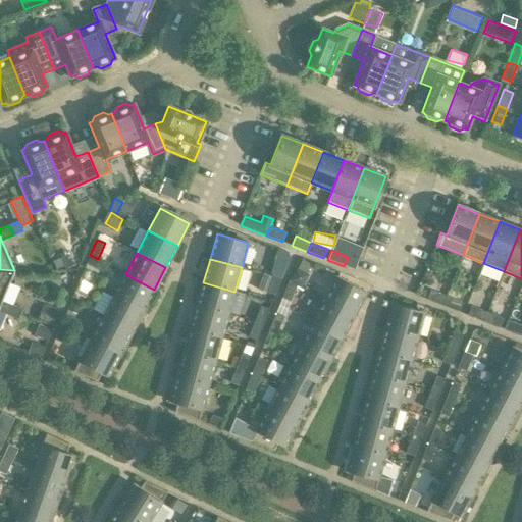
[(301,259),(296,268),(306,273),(311,265),(301,259)]
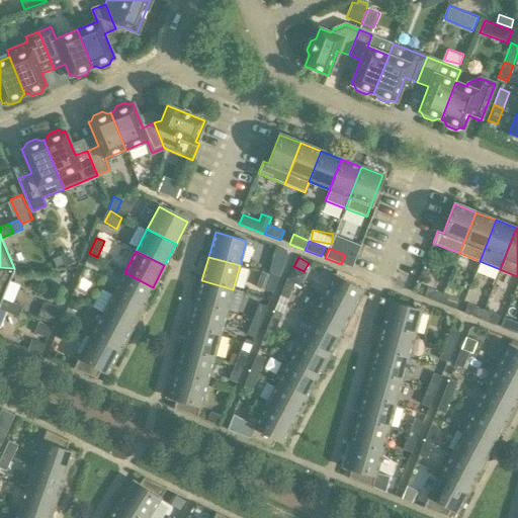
[(270,273),(279,277),(282,268),(274,265),(270,273)]
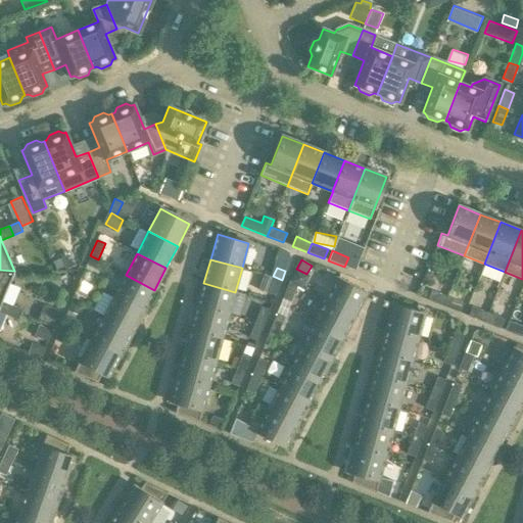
[(296,269),(290,282),(302,288),(310,276),(296,269)]
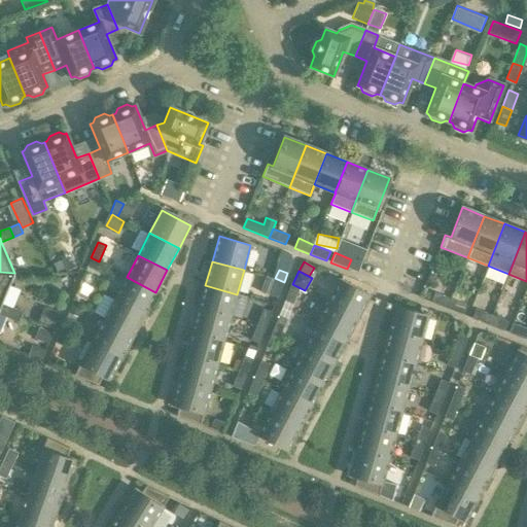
[(0,309),(1,309),(3,305),(14,273),(0,272),(0,309)]
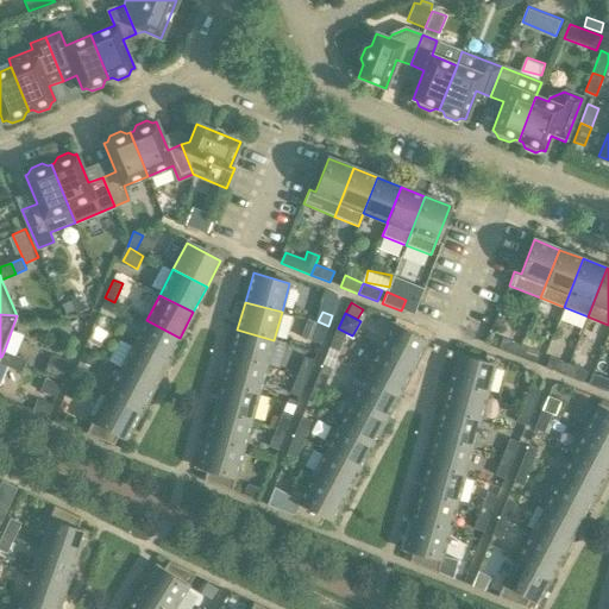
[(301,338),(311,341),(318,322),(308,319),(301,338)]
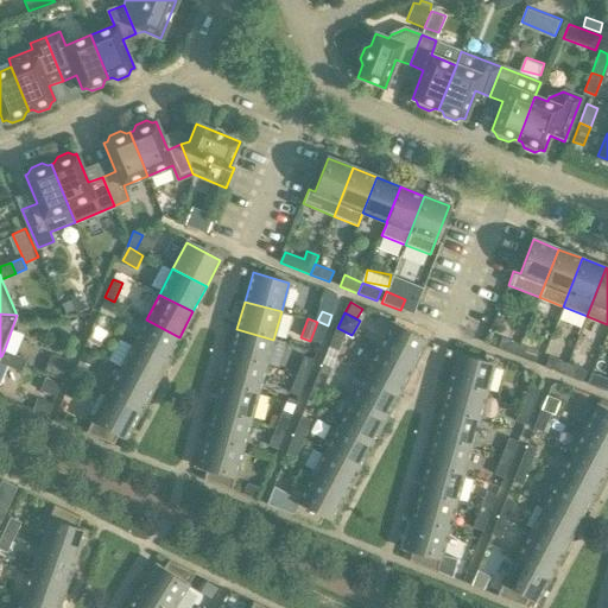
[(146,320),(133,344),(166,362),(179,337),(146,320)]
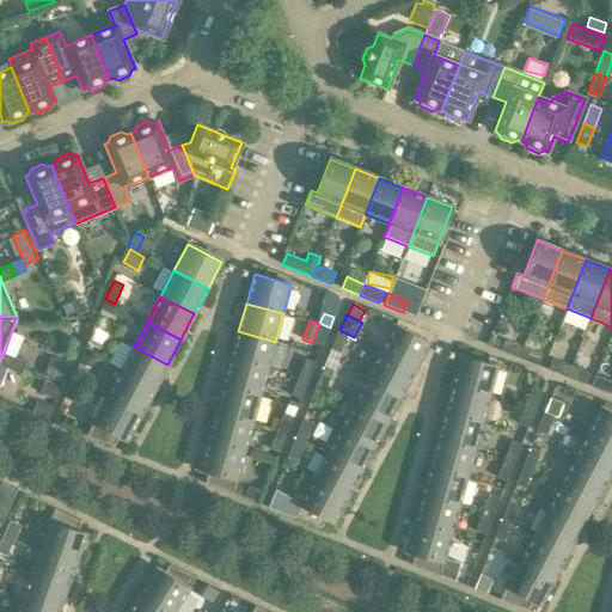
[(322,346),(329,328),(320,324),(313,342),(322,346)]
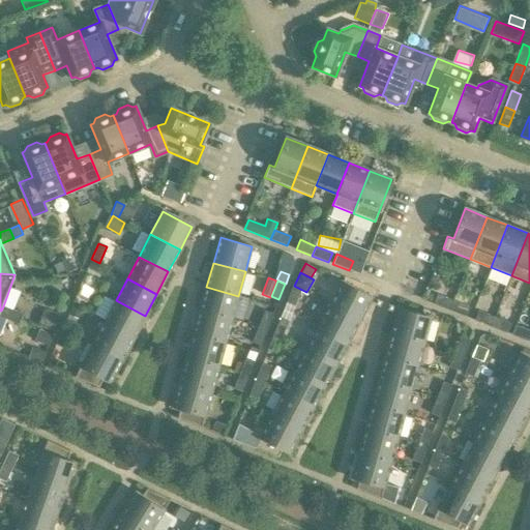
[(372,297),(342,282),(330,305),(359,321),(372,297)]
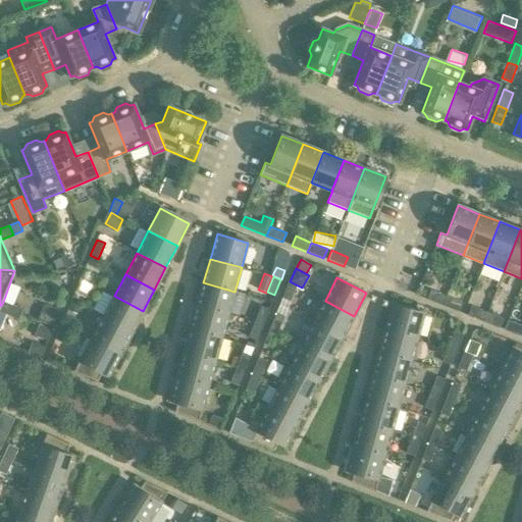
[(76,291),(88,297),(93,286),(82,280),(76,291)]
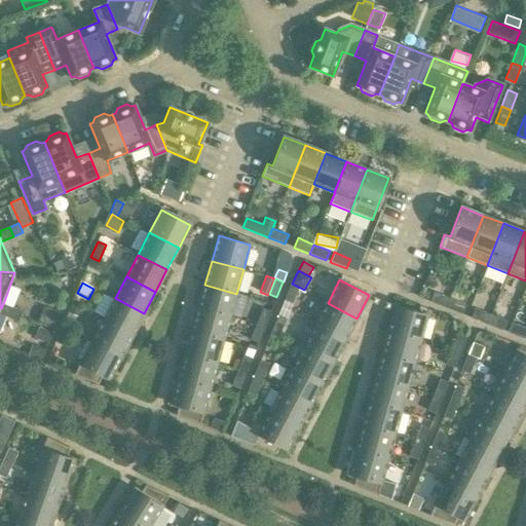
[(236,294),(204,285),(198,308),(230,317),(236,294)]
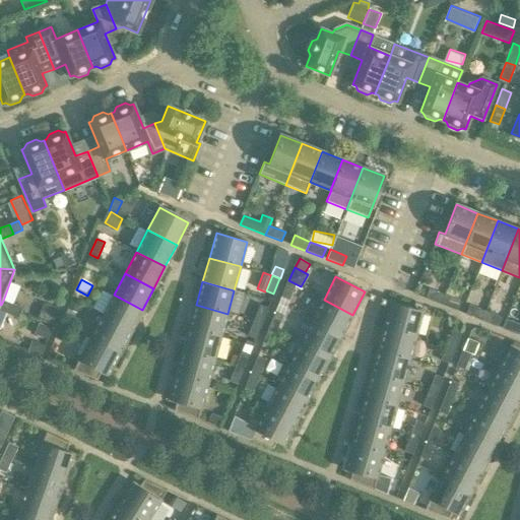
[(287,281),(281,297),(289,301),(296,284),(287,281)]
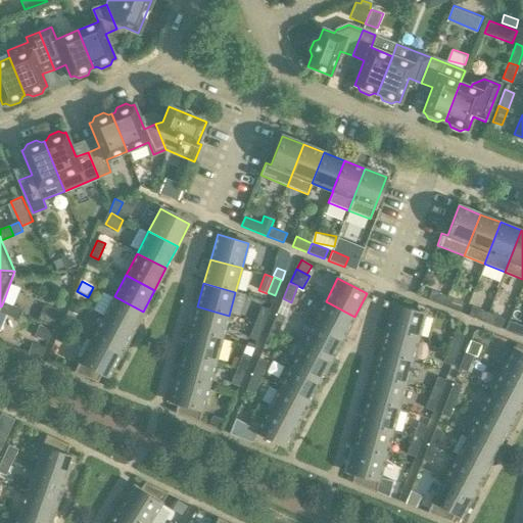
[(443,306),(447,296),(431,290),(428,300),(443,306)]
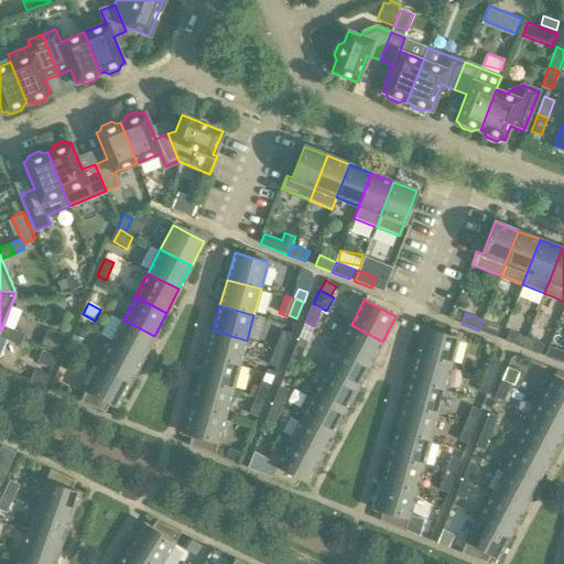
[(123,320),(111,343),(142,359),(154,336),(123,320)]
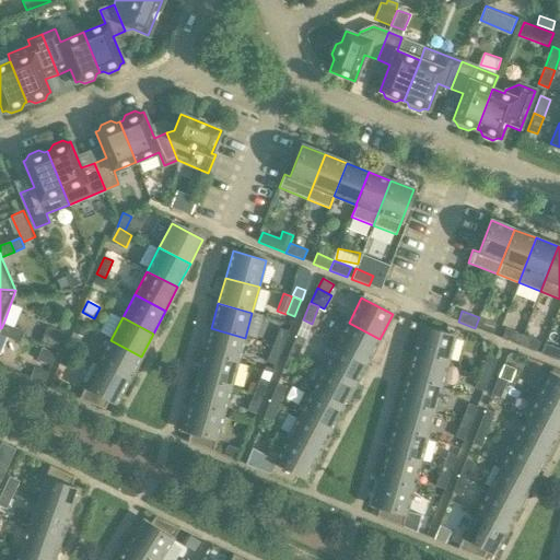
[(479,317),(475,328),(492,335),(496,325),(479,317)]
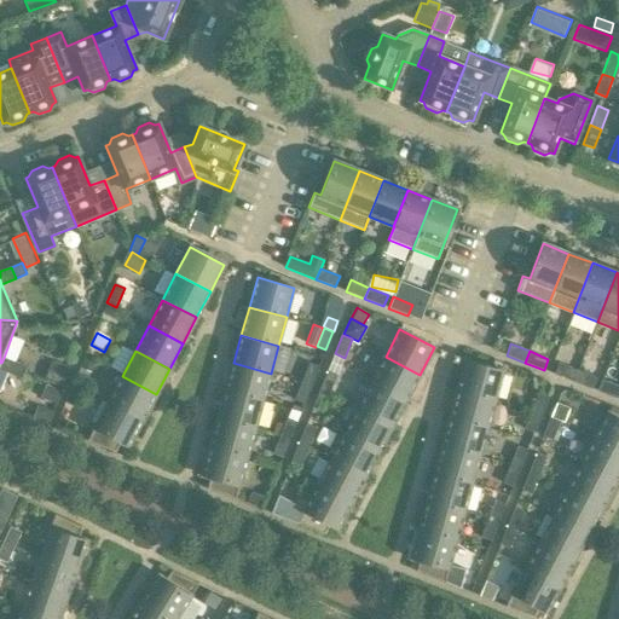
[(420,375),(386,357),(371,382),(405,400),(420,375)]
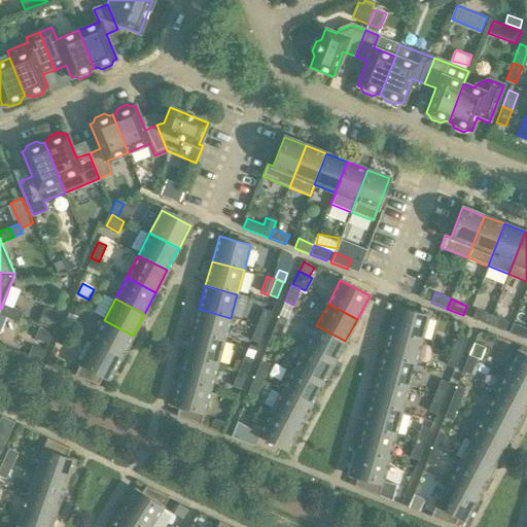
[(3,305),(1,309),(0,311),(0,314),(11,318),(14,309),(3,305)]
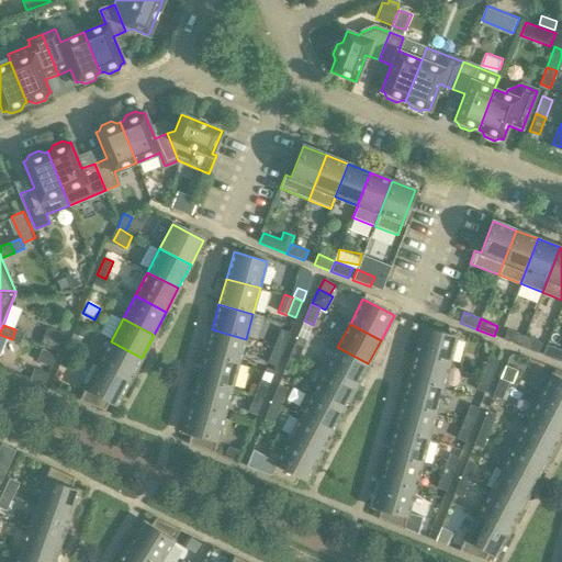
[(85,328),(79,325),(75,337),(80,339),(85,328)]
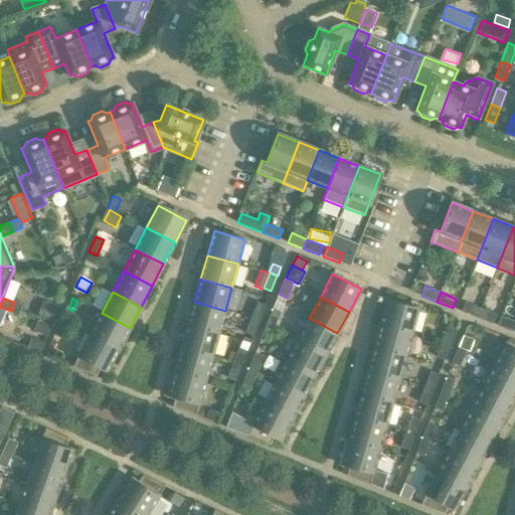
[(37,316),(51,322),(58,306),(44,300),(37,316)]
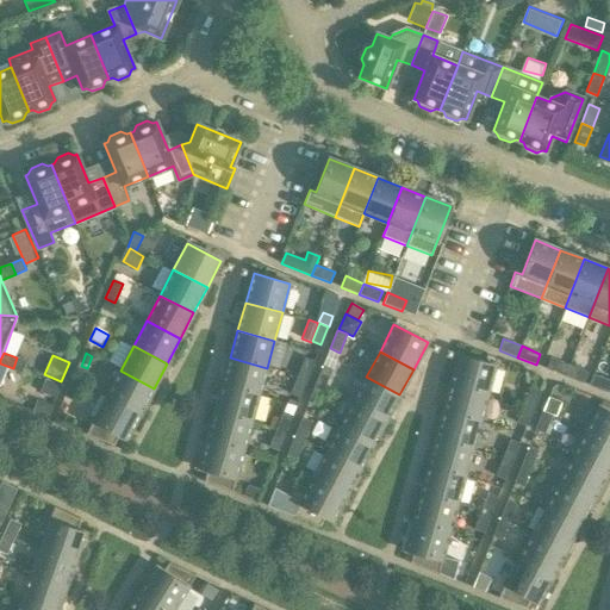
[(489,394),(496,365),(459,355),(452,384),(489,394)]
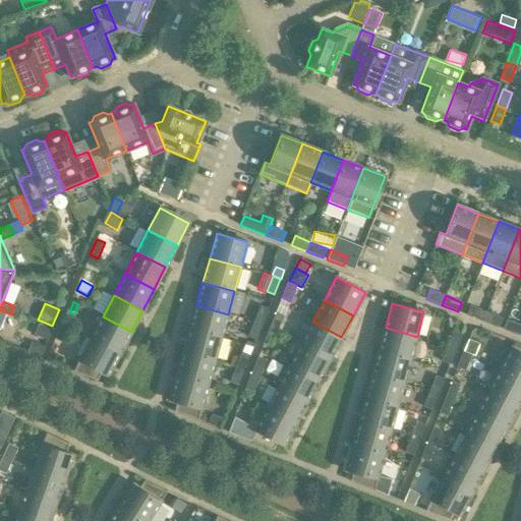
[(23,308),(14,305),(11,314),(20,319),(23,308)]
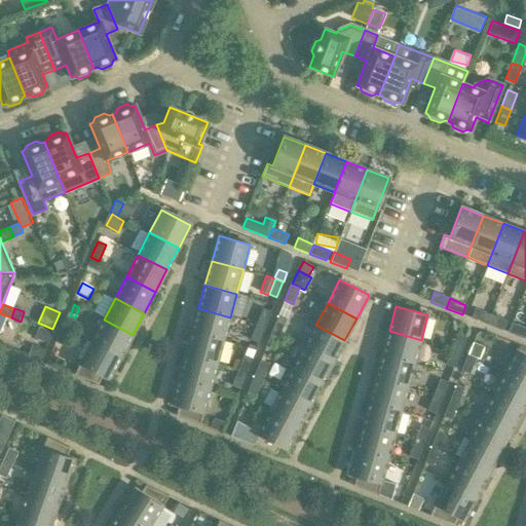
[(230,317),(198,308),(192,332),(223,340),(230,317)]
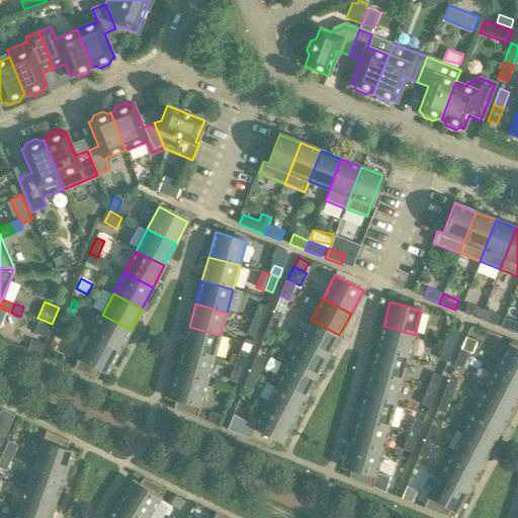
[(252,320),(260,323),(266,307),(258,304),(252,320)]
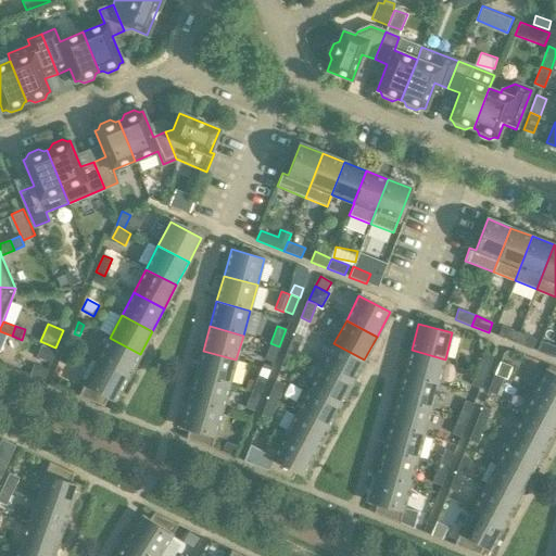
[(515,342),(519,332),(502,326),(498,336),(515,342)]
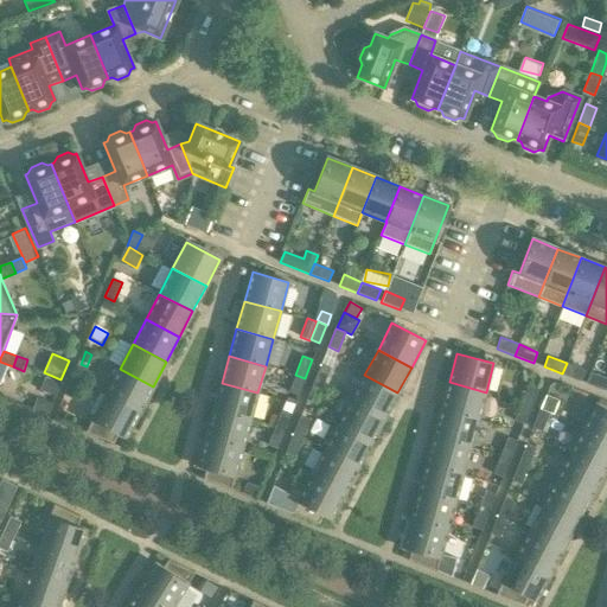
[(314,382),(324,385),(331,368),(321,363),(314,382)]
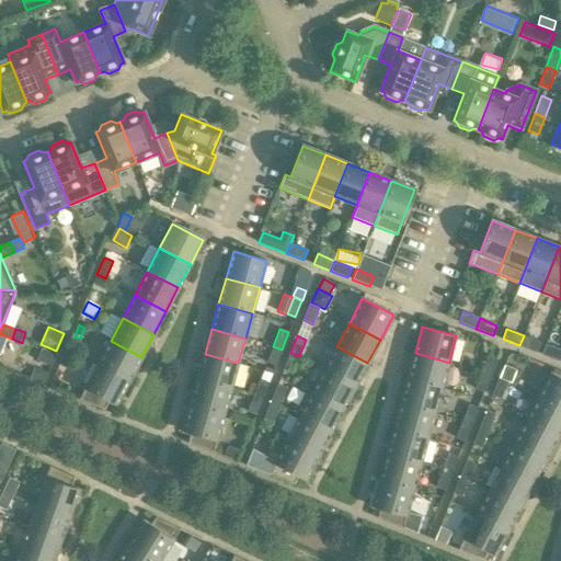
[(540,342),(524,335),(519,345),(537,353),(540,342)]
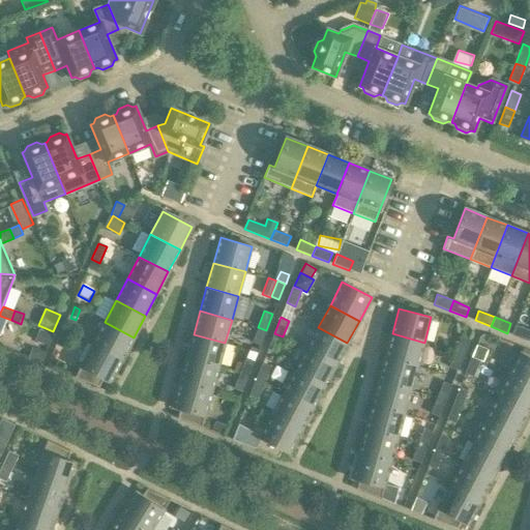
[(105,322),(92,344),(122,359),(134,337),(105,322)]
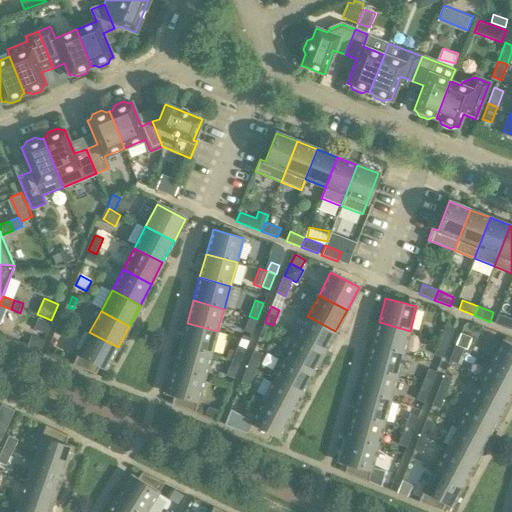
[(510,330),(511,325),(511,319),(498,314),(494,323),(510,330)]
